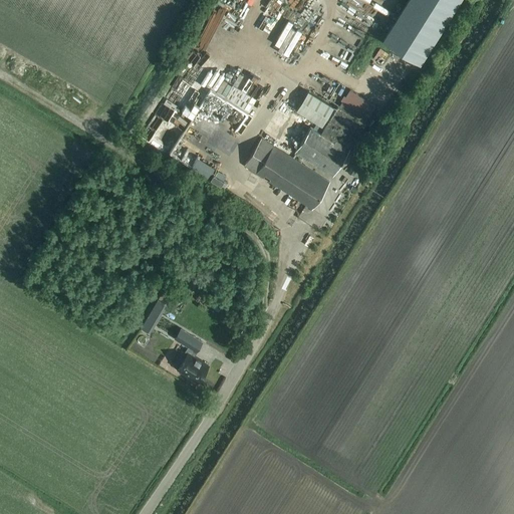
[(217,0),(215,0),(213,5),(224,11),(227,6),(217,0)]
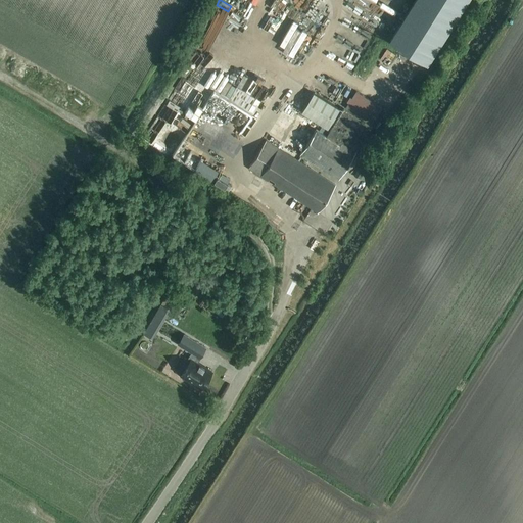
[(426,63),(466,0),(414,0),(389,40),(426,63)]
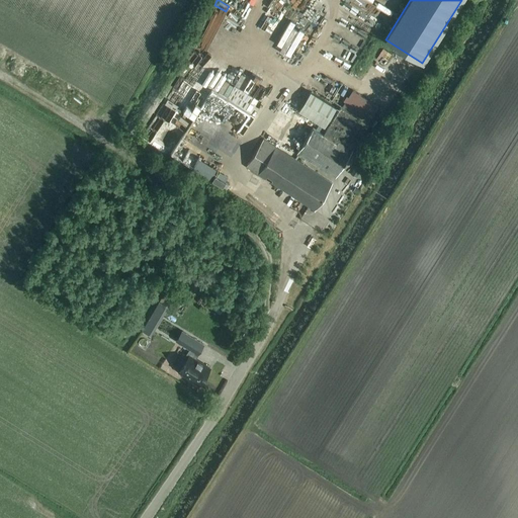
[(323,56),(327,51),(317,45),(314,49),(323,56)]
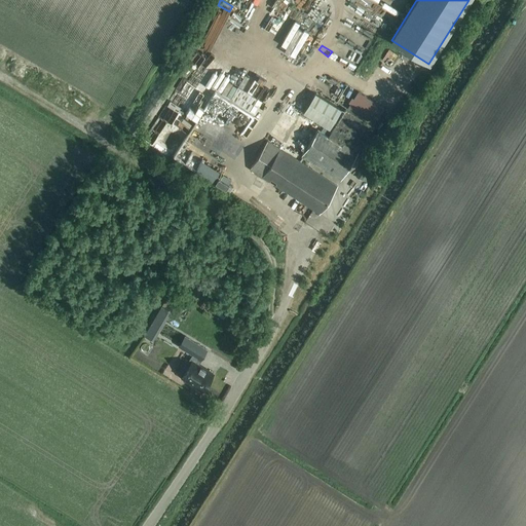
[(317,54),(314,58),(320,65),(324,62),(317,54)]
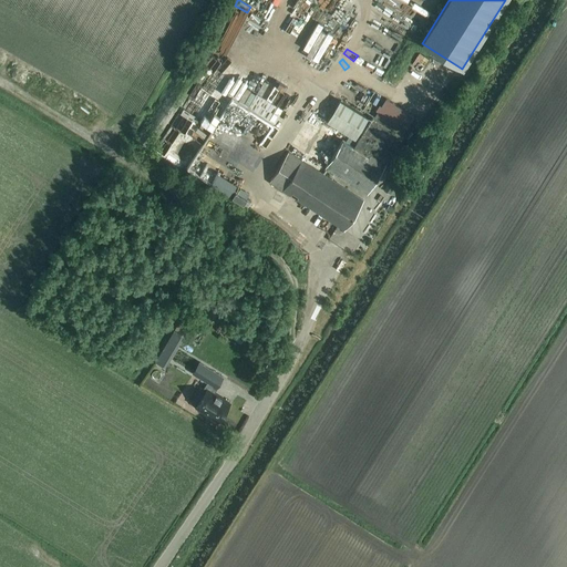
[(313,94),(318,100),(326,92),(321,88),(313,94)]
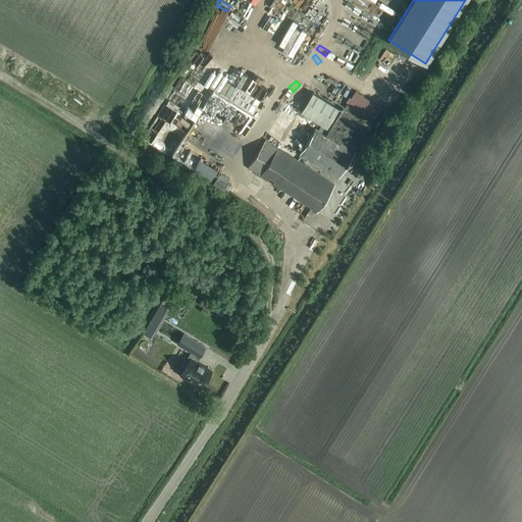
[(348,91),(346,96),(356,100),(358,95),(348,91)]
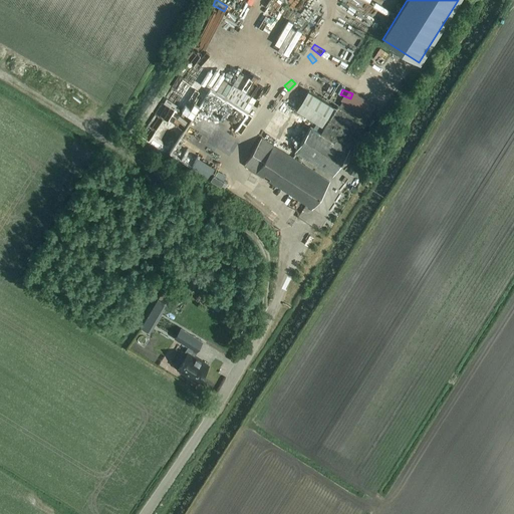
[(332,176),(351,148),(350,148),(365,123),(337,106),(314,91),(295,119),(289,130),(286,135),(293,139),(293,140),(293,141),(298,145),(294,152),(332,176)]
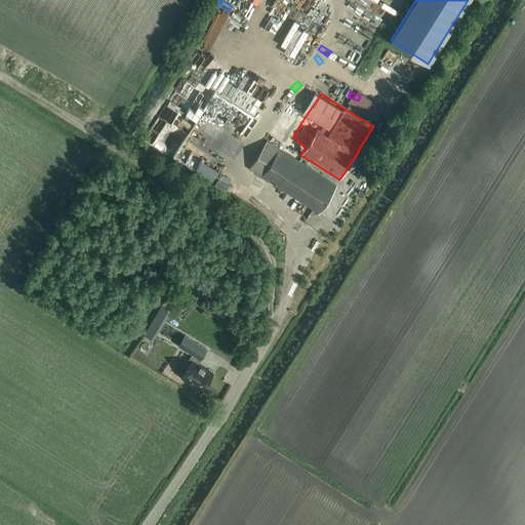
[(58,120),(65,115),(57,107),(51,112),(58,120)]
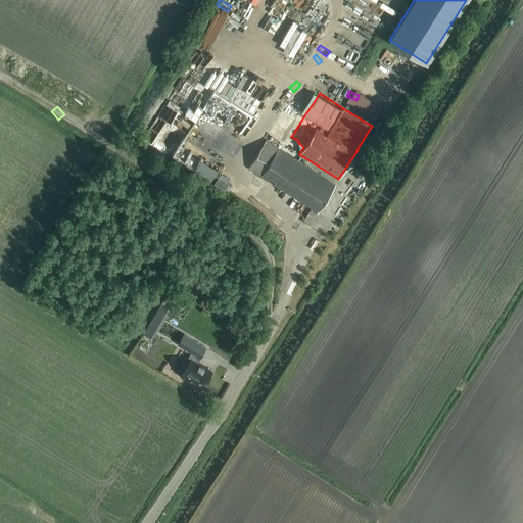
[(318,214),(336,185),(267,141),(247,169),(318,214)]
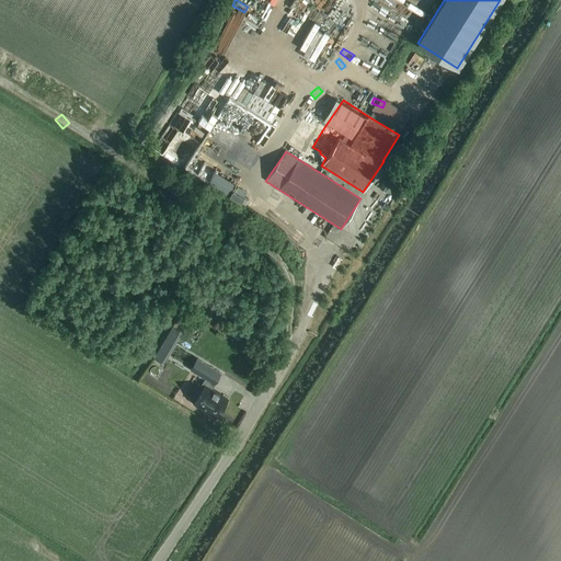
[(387,192),(393,181),(388,178),(380,189),(387,192)]
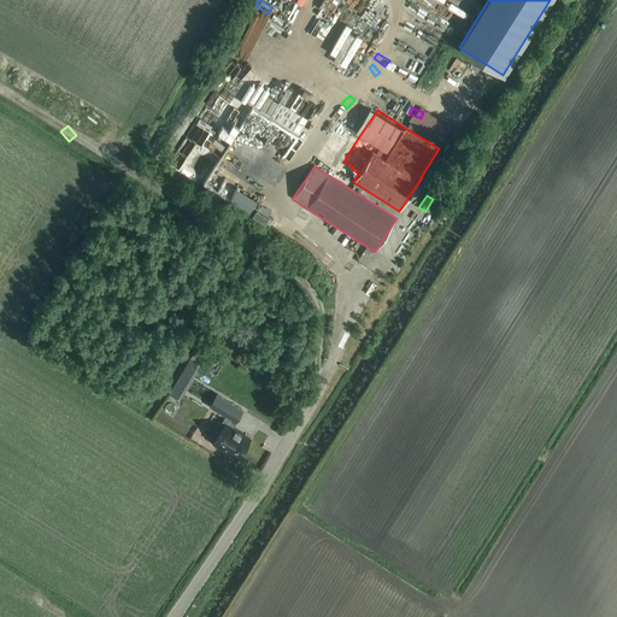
[(254,210),(251,217),(269,228),(272,221),(266,217),(254,210)]
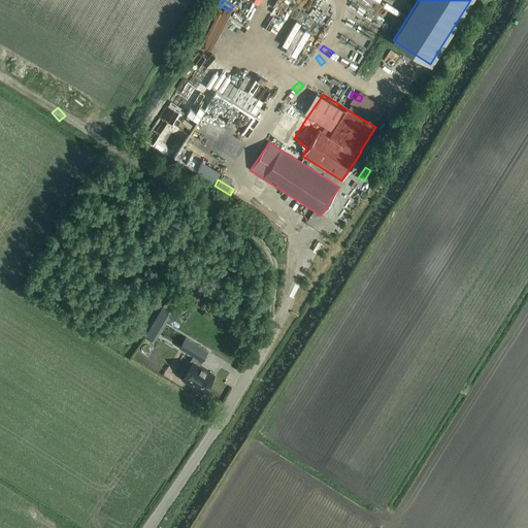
[(162,307),(144,337),(154,342),(171,314),(162,307)]
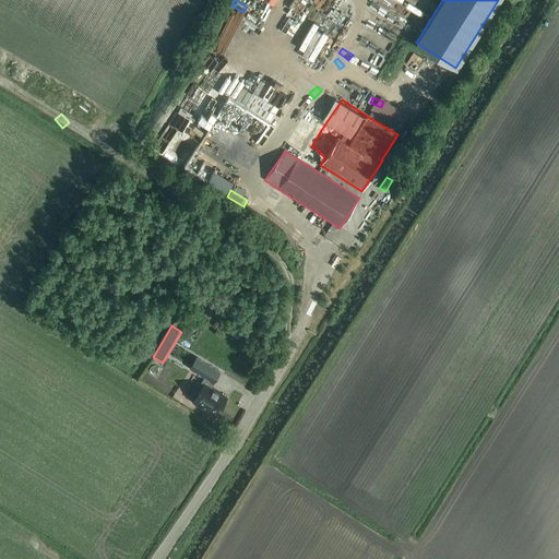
[(213,383),(219,372),(198,359),(191,370),(213,383)]
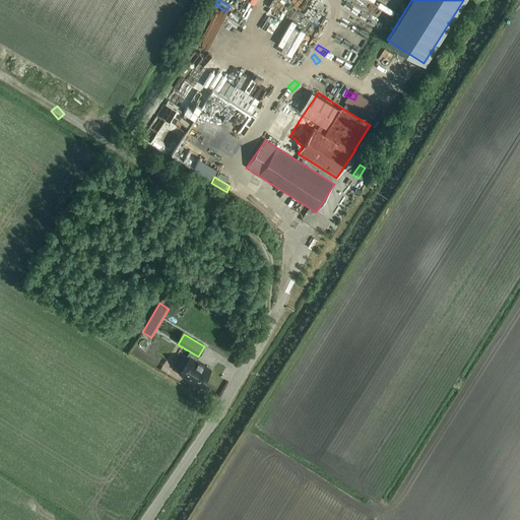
[(199,388),(211,369),(188,354),(177,373),(199,388)]
